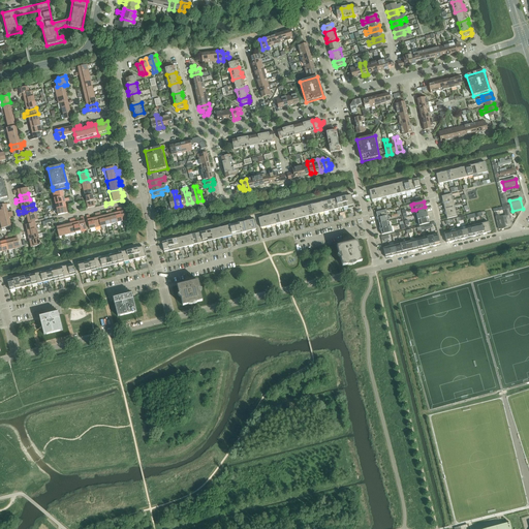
[(119,209),(122,222),(128,220),(126,211),(123,212),(122,208),(119,209)]
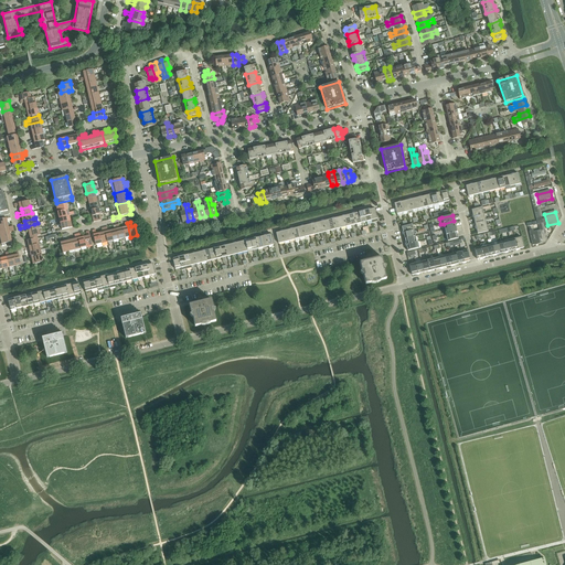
[(34,224),(28,226),(29,232),(39,230),(42,228),(40,223),(38,223),(34,224)]
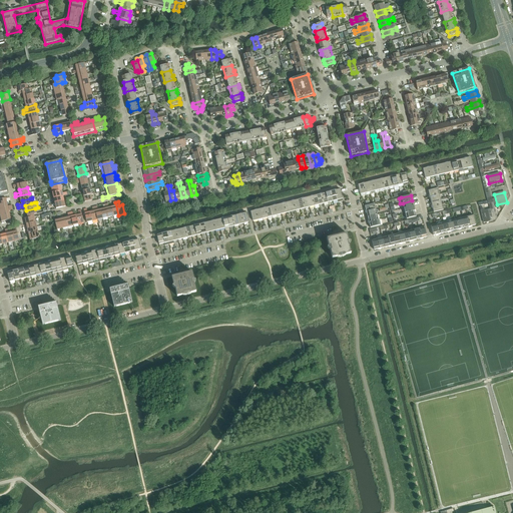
[(113,216),(111,207),(108,207),(107,204),(105,204),(108,217),(113,216)]
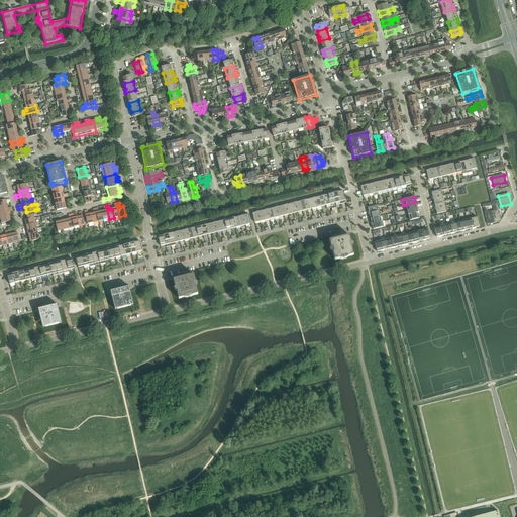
[(98,208),(95,209),(98,222),(104,220),(101,211),(99,212),(98,208)]
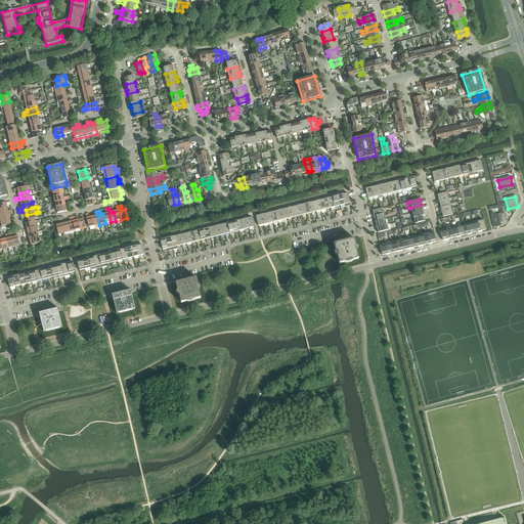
[(12,213),(0,215),(0,219),(0,221),(10,219),(9,216),(13,215),(12,213)]
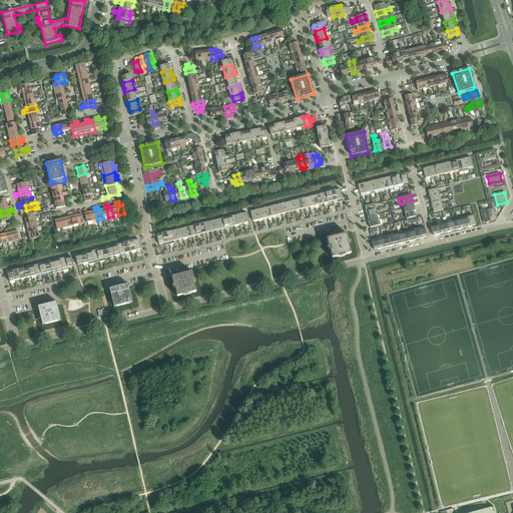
[(35,208),(26,210),(28,216),(28,217),(34,216),(34,215),(34,214),(37,213),(35,208)]
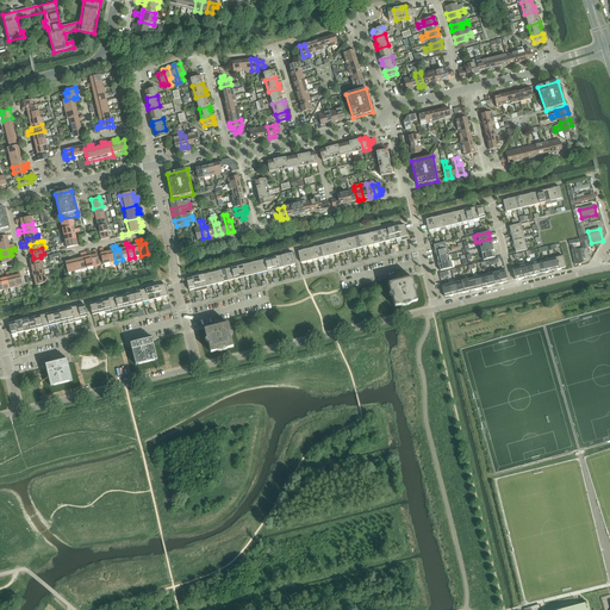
[(103,248),(100,249),(104,265),(110,263),(107,253),(104,253),(103,248)]
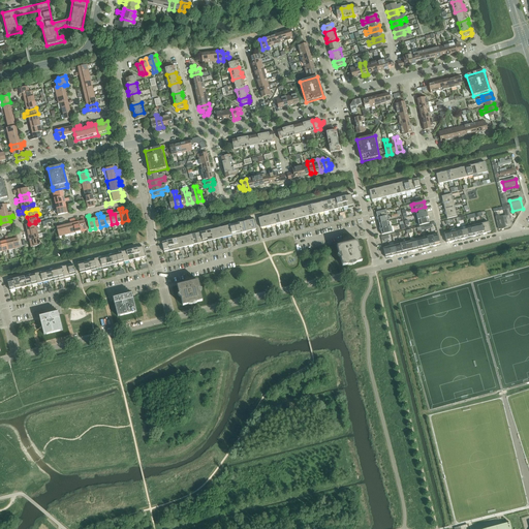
[(499,216),(495,217),(499,230),(505,228),(502,217),(499,218),(499,216)]
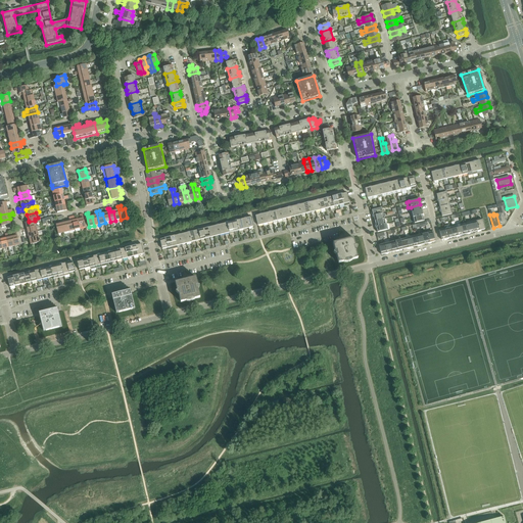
[(80,229),(78,220),(75,220),(74,217),(72,217),(75,231),(80,229)]
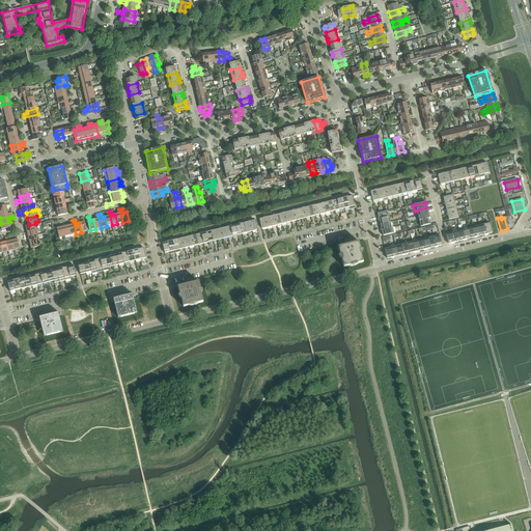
[(479,226),(481,235),(481,238),(485,236),(484,234),(486,234),(484,225),(483,223),(478,224),(479,226)]
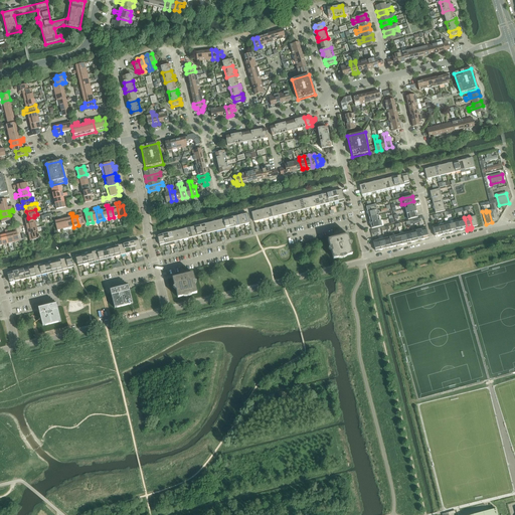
[(379,221),(370,223),(371,229),(383,226),(382,220),(379,221)]
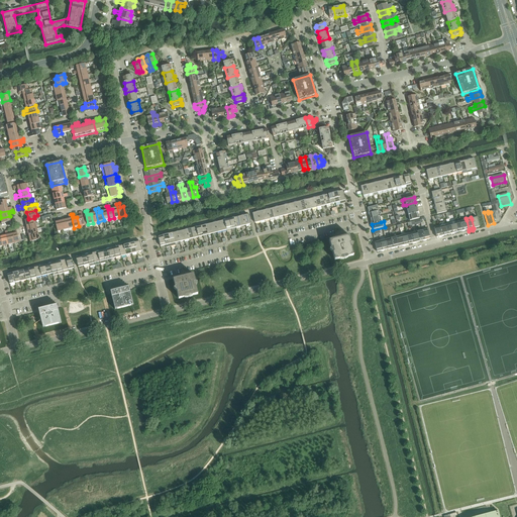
[(444,223),(439,224),(439,226),(442,236),(447,234),(445,225),(444,223)]
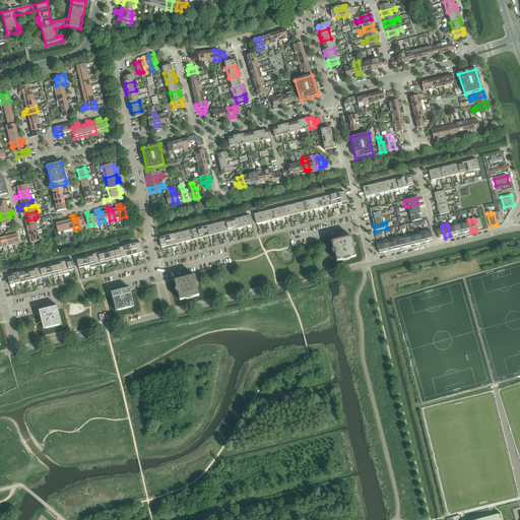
[(13,245),(11,236),(8,237),(7,233),(5,233),(6,237),(8,247),(13,245)]
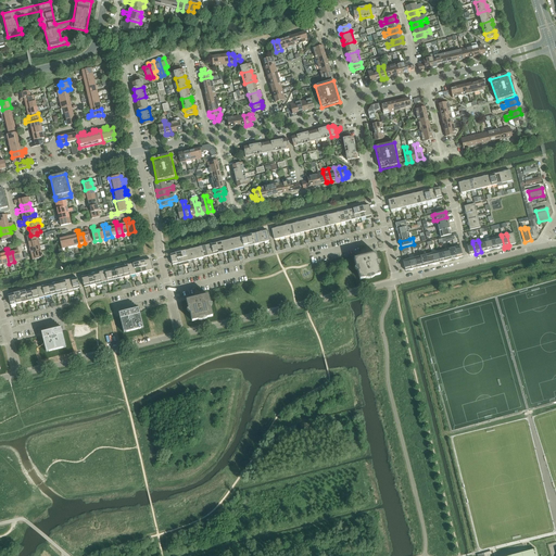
[(426,252),(419,254),(420,256),(422,267),(429,265),(426,255),(426,252)]
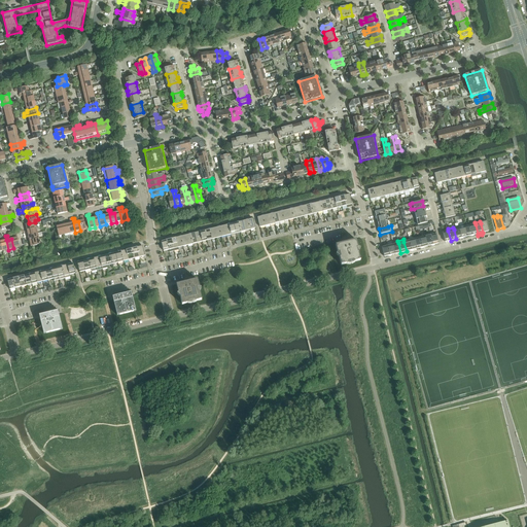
[(356,240),(336,245),(338,255),(339,255),(341,266),(360,260),(358,250),(359,250),(356,240)]
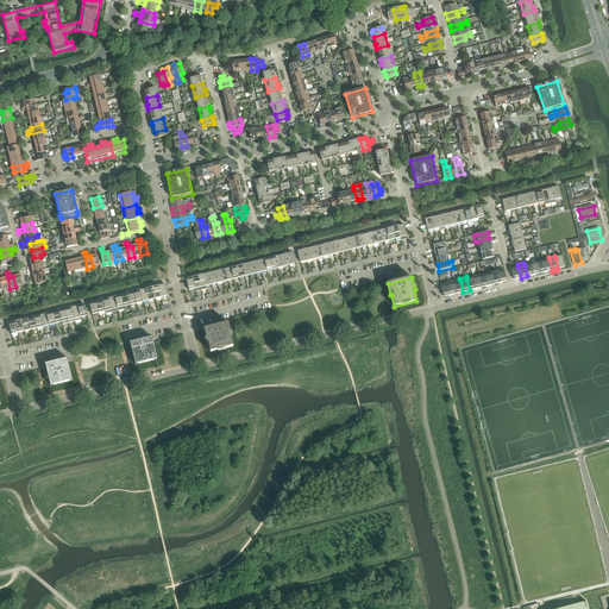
[(121,295),(114,297),(118,311),(125,309),(124,307),(121,295)]
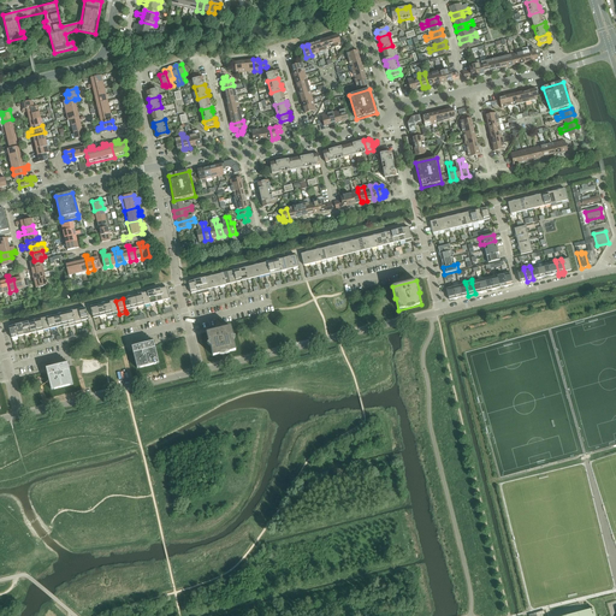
[(116,301),(110,302),(113,317),(119,314),(116,301)]
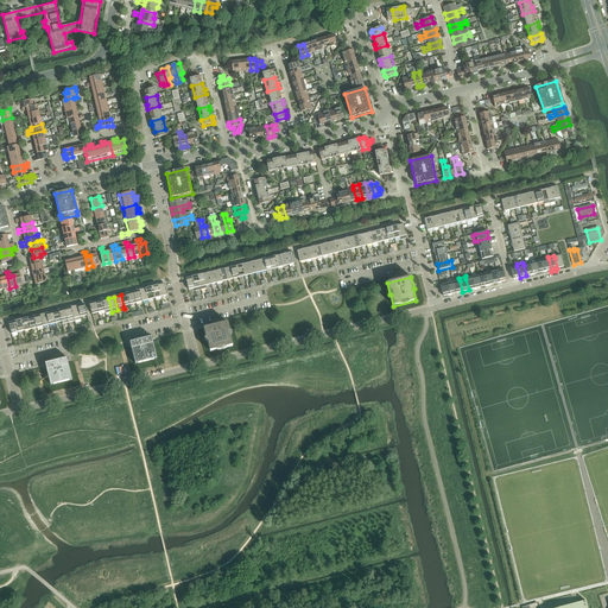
[(108,298),(102,299),(106,314),(112,312),(108,298)]
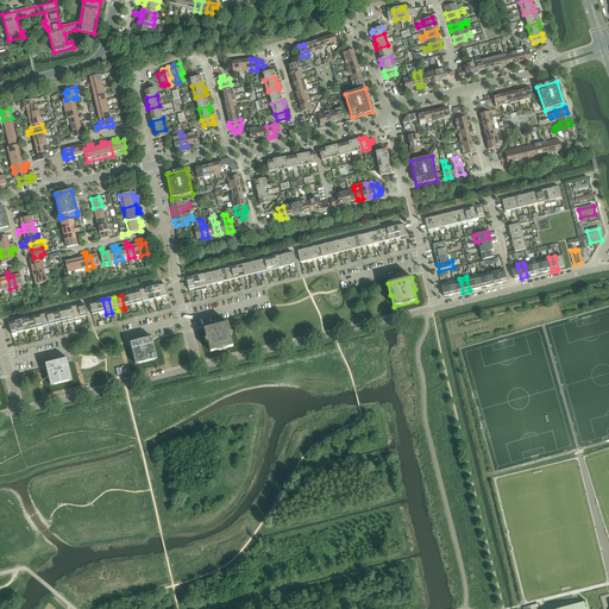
[(102,300),(96,302),(99,313),(99,315),(106,314),(102,300)]
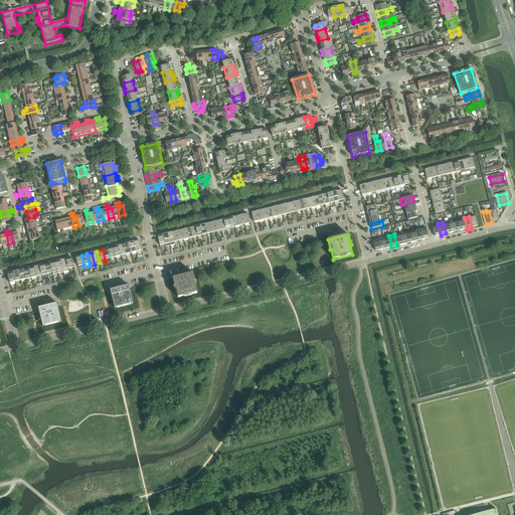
[(65,259),(60,261),(63,273),(68,271),(68,269),(65,259)]
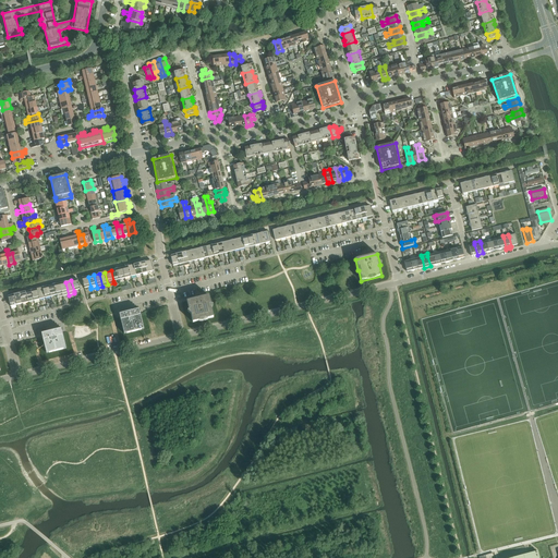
[(65,282),(60,283),(63,296),(69,295),(65,282)]
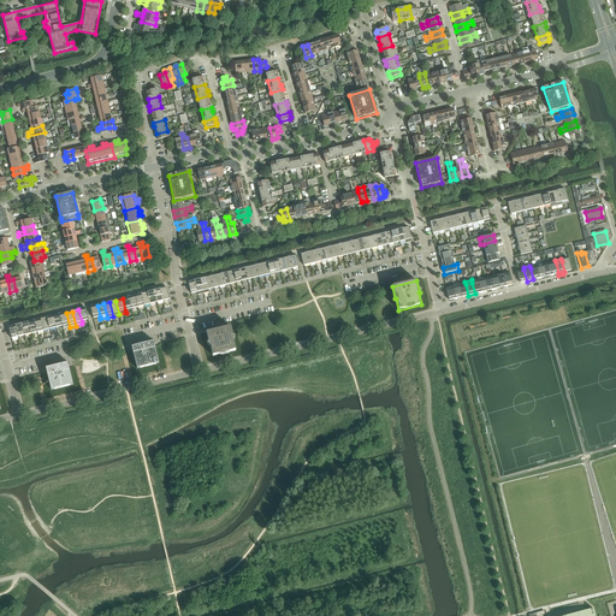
[(66,313),(60,314),(63,326),(63,329),(70,327),(66,313)]
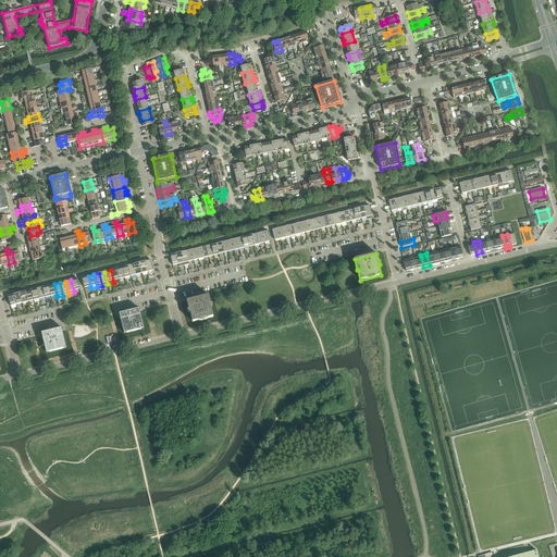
[(213,318),(211,309),(211,307),(209,296),(186,301),(189,312),(193,322),(213,318)]
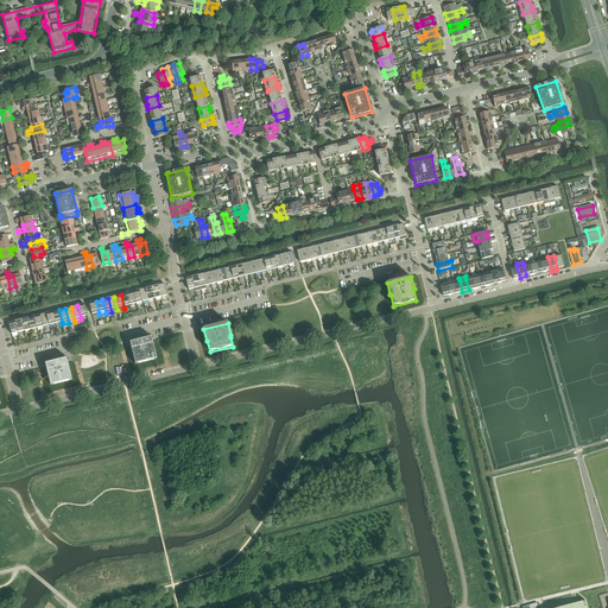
[(152,337),(130,342),(131,348),(135,365),(157,359),(153,342),(152,337)]
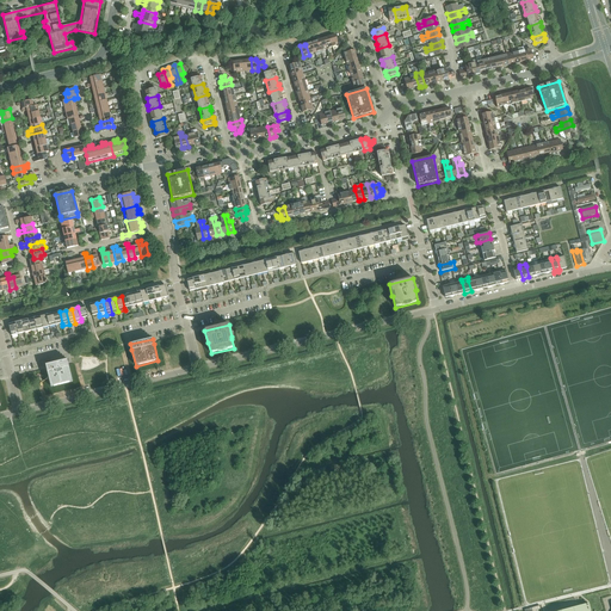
[(60,362),(45,365),(47,370),(51,387),(73,382),(69,366),(67,360),(60,362)]
